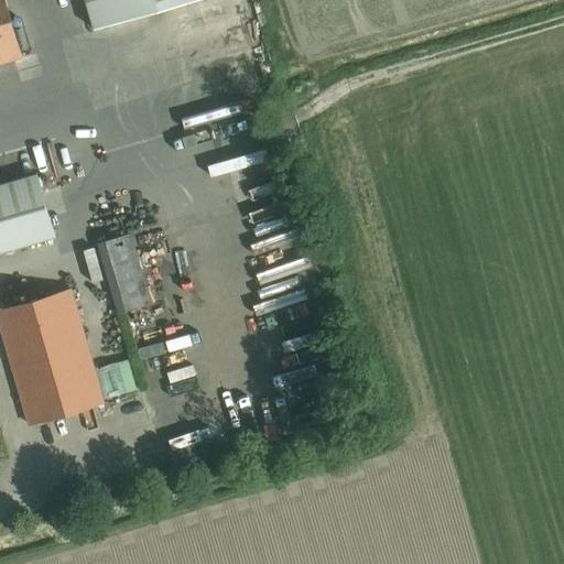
[(0,0),(0,63),(21,57),(3,0),(0,0)]
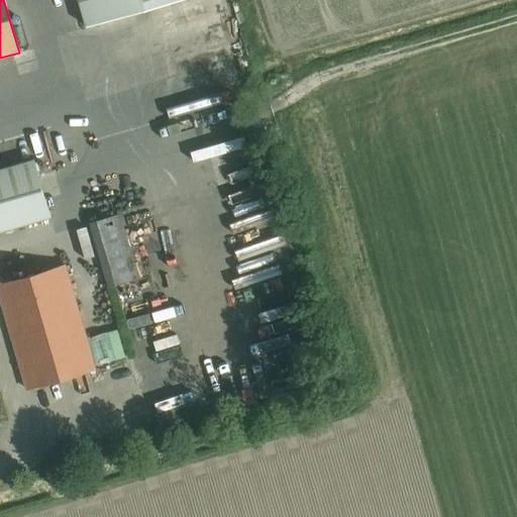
[(78,0),(86,26),(178,0),(78,0)]
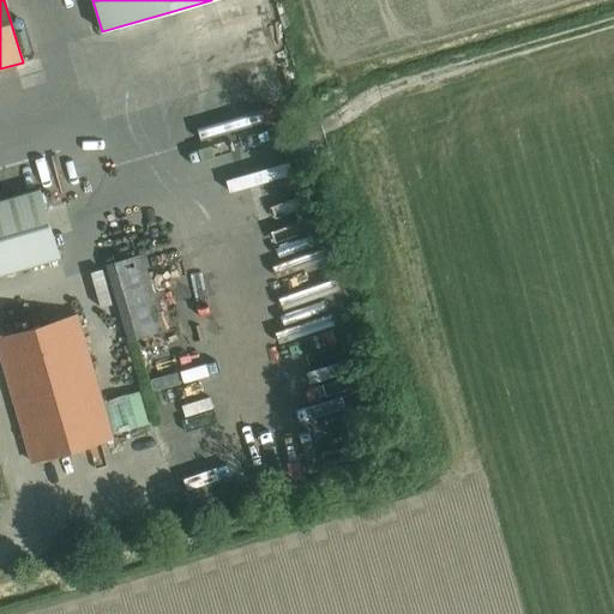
[(0,275),(60,258),(41,188),(0,199),(0,275)]
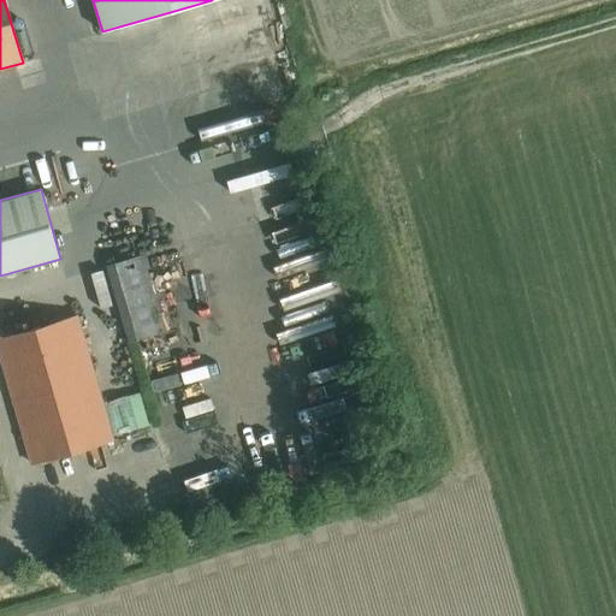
[(129,341),(165,331),(143,256),(107,266),(129,341)]
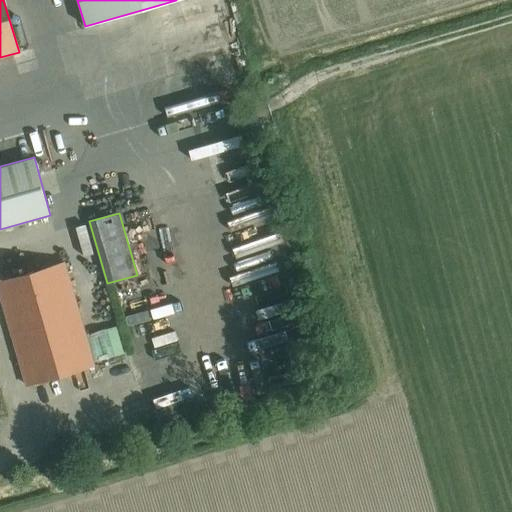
[(0,295),(26,385),(94,365),(64,263),(0,281),(0,295)]
